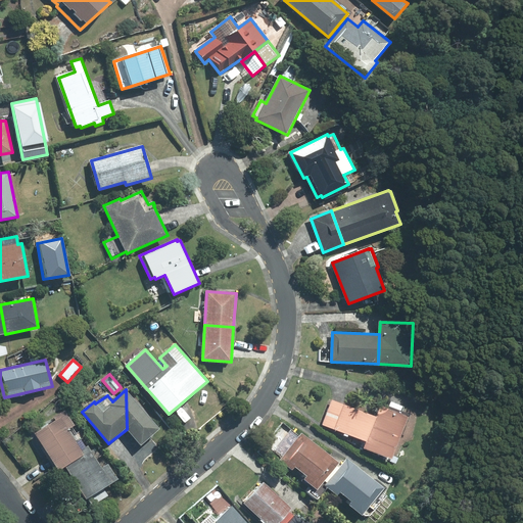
[(160,429),(126,389),(127,429),(141,445),(160,429)]
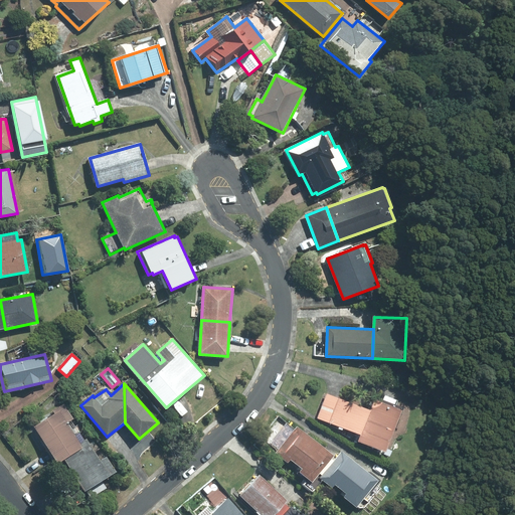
[(327,394),(318,417),(329,422),(339,398),(327,394)]
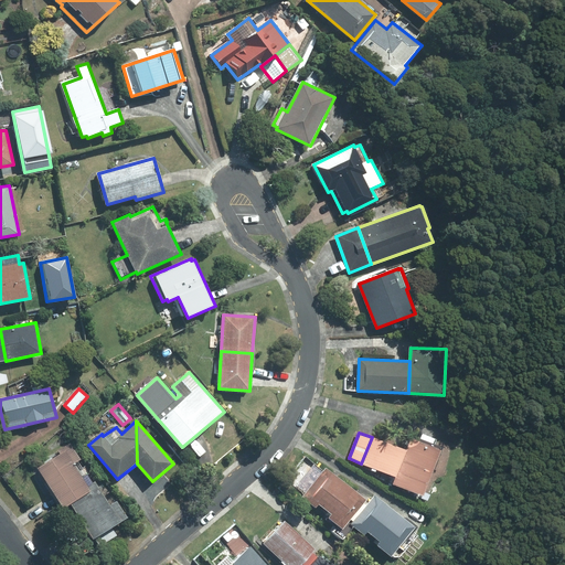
[(361,464),(396,477),(407,450),(372,437),(361,464)]
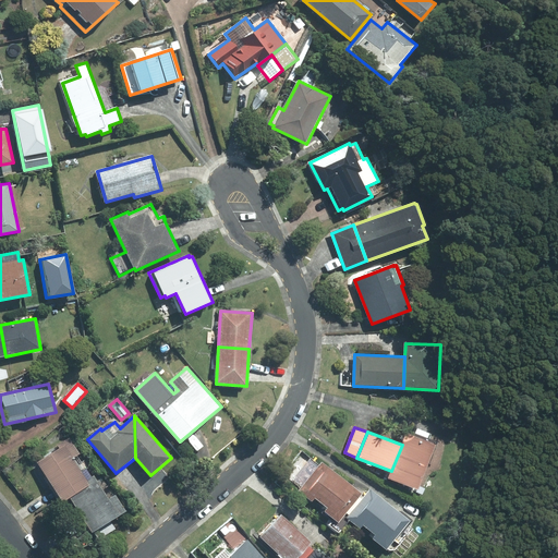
[(436,445),(407,434),(402,445),(391,471),(389,478),(419,489),(436,445)]
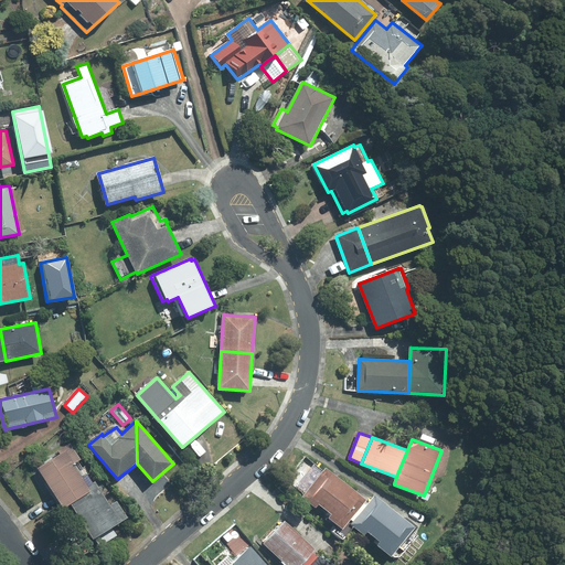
[(39,469),(64,509),(72,504),(92,491),(88,487),(75,464),(82,459),(71,443),(59,450),(61,455),(39,469)]
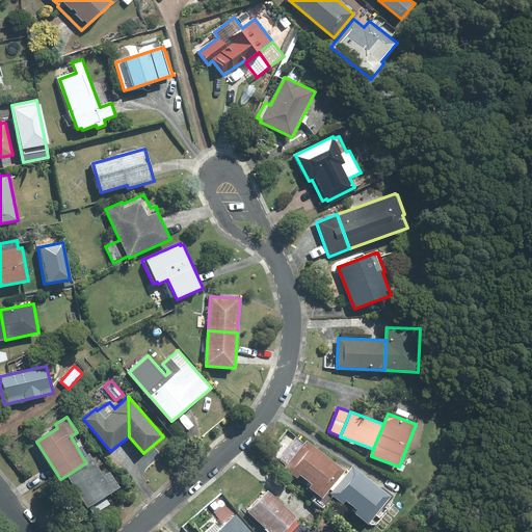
[(345,471),(308,441),(304,445),(295,439),(280,457),(289,464),(285,469),(297,479),(300,475),(313,484),(311,487),(323,498),(345,471)]
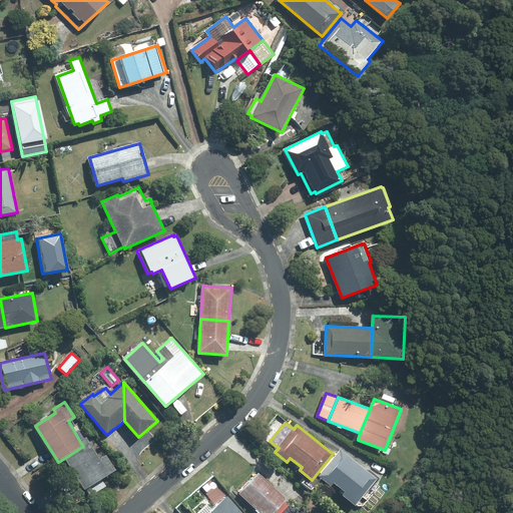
[(86,438),(80,442),(83,446),(65,458),(85,490),(116,470),(106,455),(100,459),(86,438)]
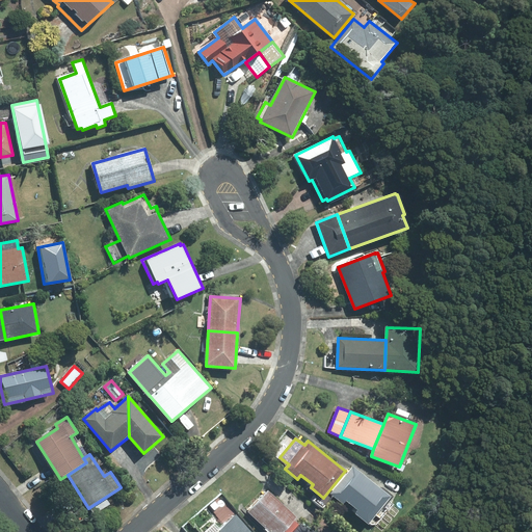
[(353,467),(331,494),(344,504),(347,500),(358,510),(356,513),(369,524),(392,497),(353,467)]
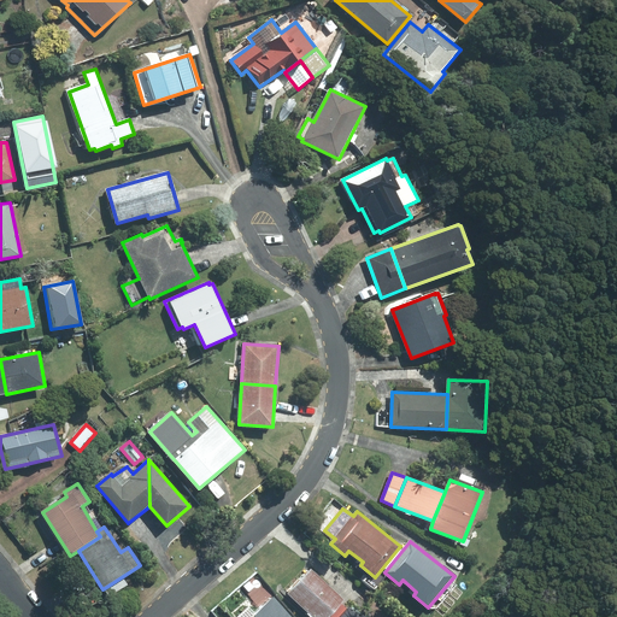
[(340,616),(347,610),(340,604),(345,599),(311,569),(287,594),(312,616),(340,616)]
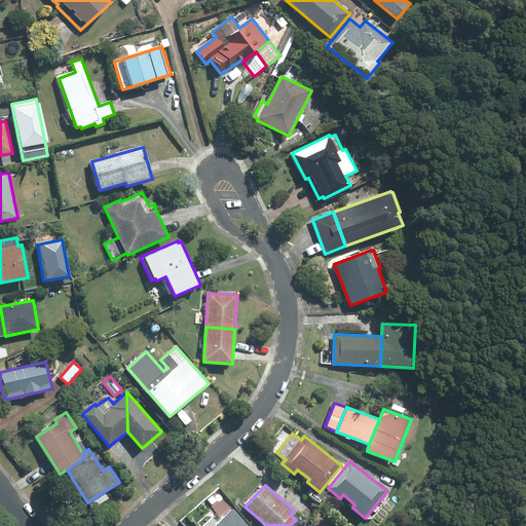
[(249,525),(233,510),(218,523),(213,517),(201,525),(249,525)]
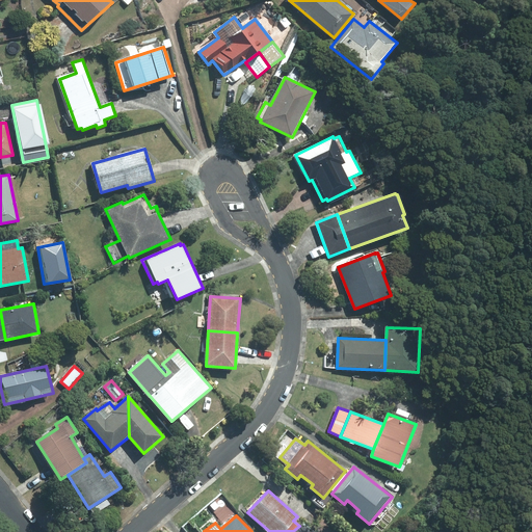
All buildings are outlined.
